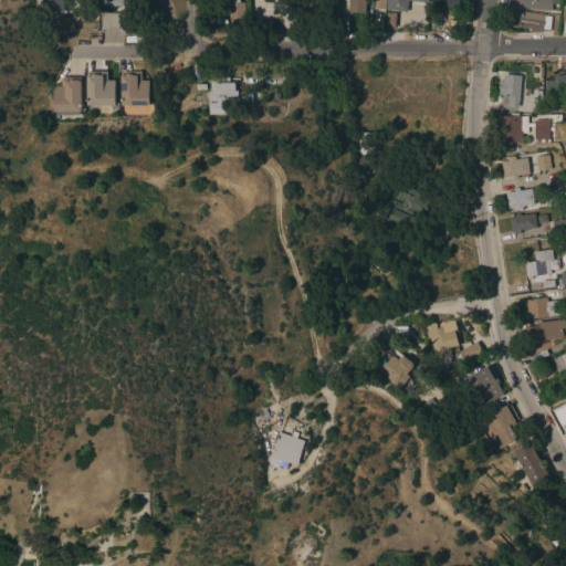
[(63,0),(65,11),(48,14),(46,0),(63,0)]
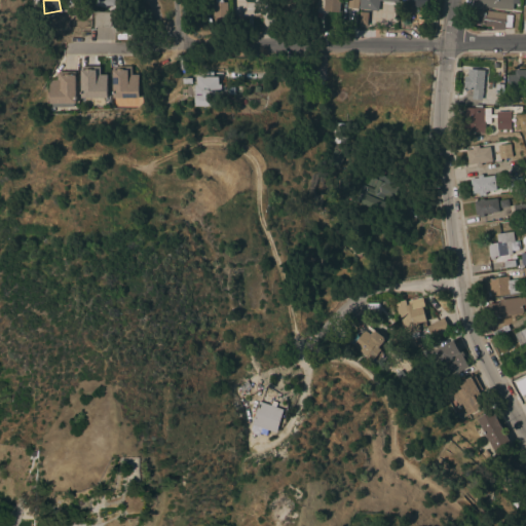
[(221,0),(222,3),(227,3),(226,17),(212,17),(212,3),(215,3),(214,0),(221,0)]
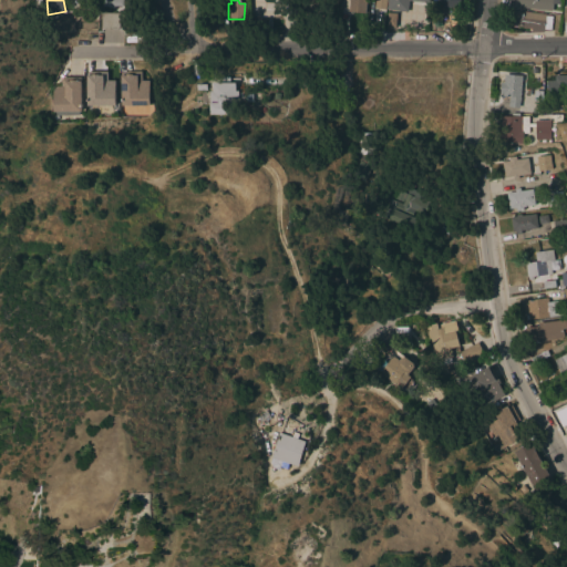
[(348,12),(349,0),(366,0),(364,13),(348,12)]
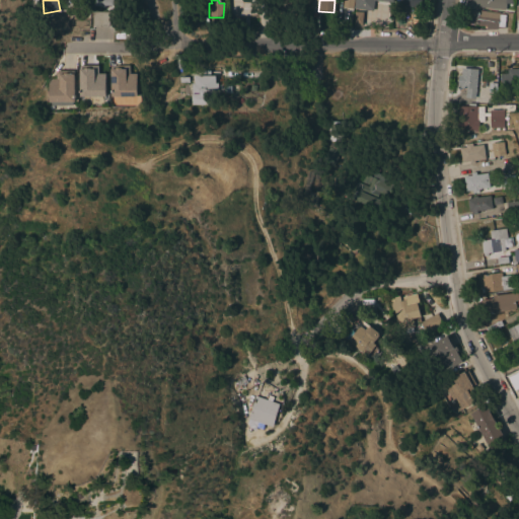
[(353,0),(352,9),(342,8),(343,0),(353,0)]
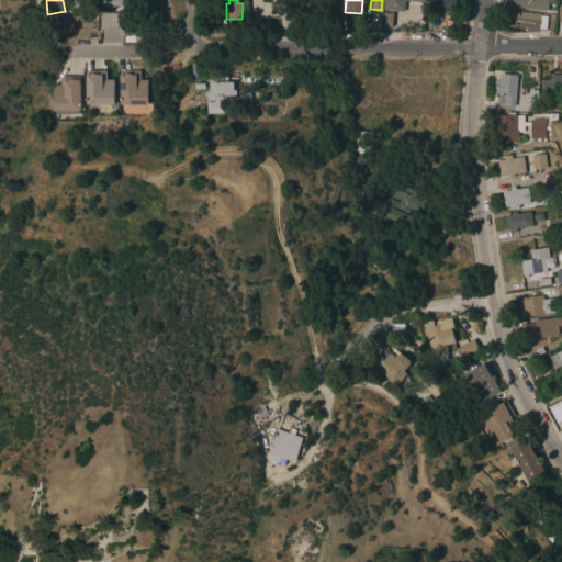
[(426,0),(426,3),(405,1),(403,12),(383,10),(384,0),(426,0)]
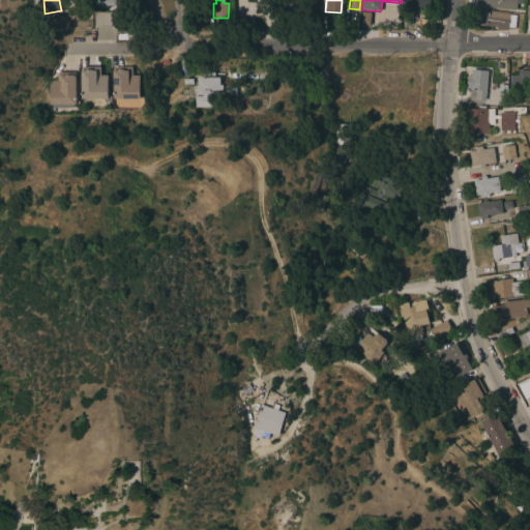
[(433,0),(433,4),(430,4),(430,9),(414,7),(414,6),(410,6),(411,4),(408,4),(408,0),(433,0)]
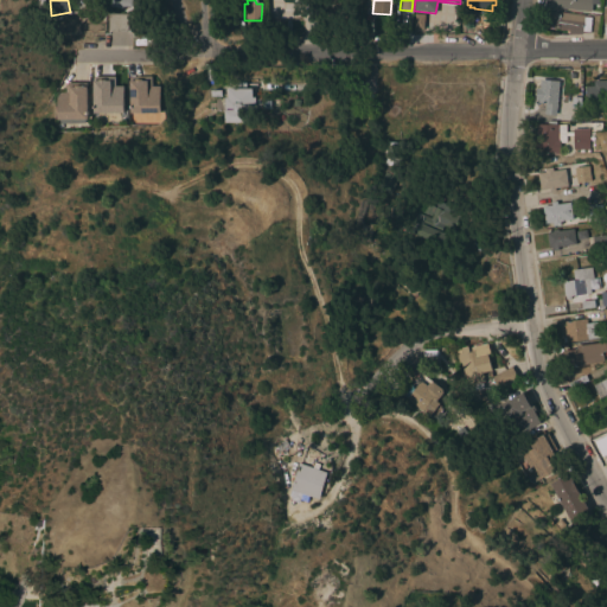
[(545,0),(590,0),(589,12),(545,7),(545,0)]
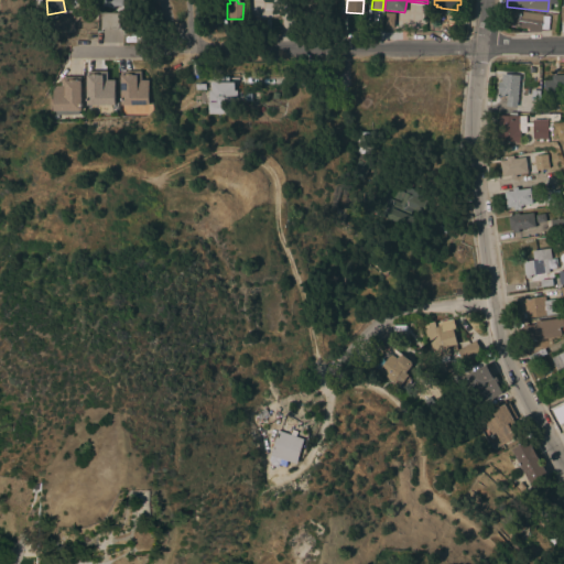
[(506,25),(507,10),(542,14),(542,15),(550,17),(548,31),(540,31),(540,32),(528,32),(529,28),(506,25)]
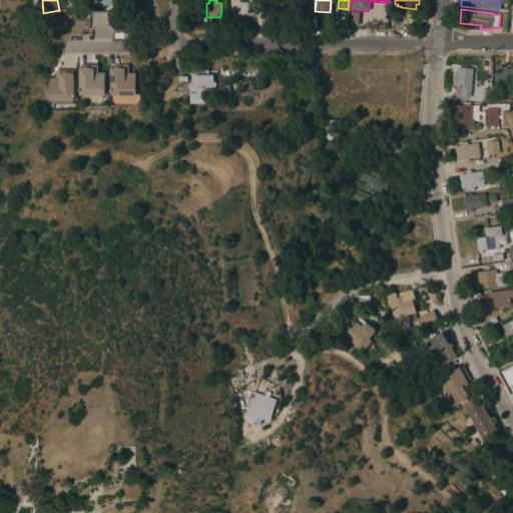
[(107,27),(90,27),(90,11),(108,12),(107,27)]
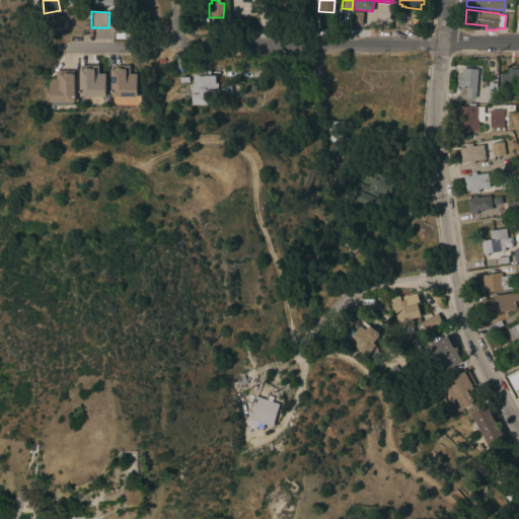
[(362,25),(354,25),(355,12),(363,12),(362,25)]
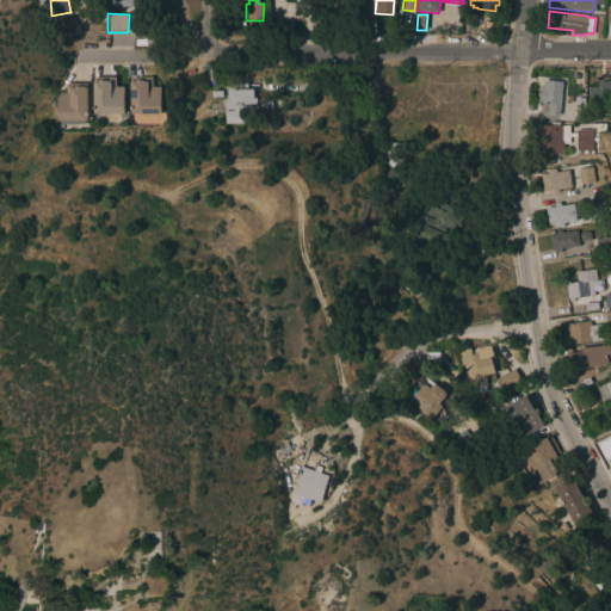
[(115,78),(115,87),(123,87),(123,115),(93,115),(92,78),(115,78)]
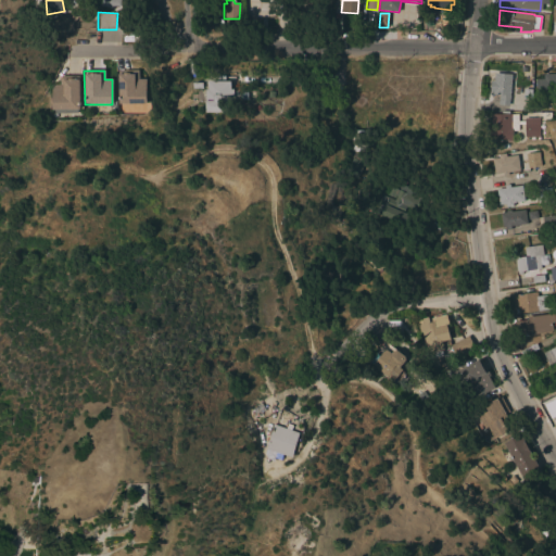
[(138,71),(138,79),(146,79),(146,104),(117,104),(117,71),(138,71)]
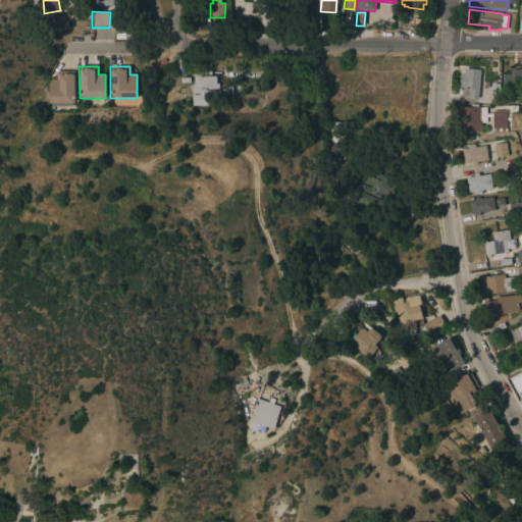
[(480,70),(479,85),(486,85),(485,92),(478,91),(477,100),(468,99),(469,90),(462,89),(462,87),(460,87),(461,76),(463,76),(464,68),(480,70)]
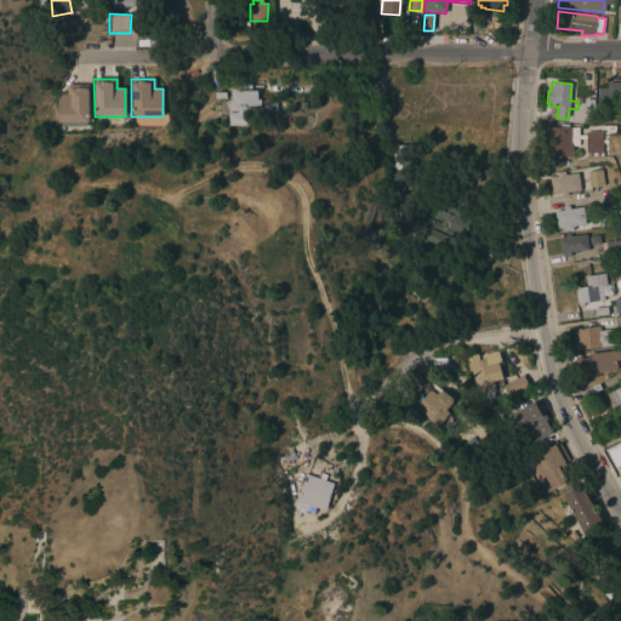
[(620,83),(620,106),(620,110),(599,110),(598,89),(607,89),(607,83),(620,83)]
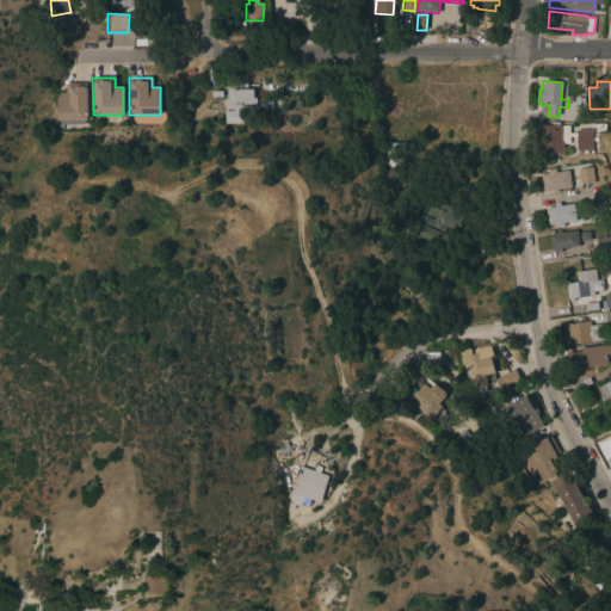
[(87,84),(87,121),(56,121),(56,93),(63,93),(63,84),(87,84)]
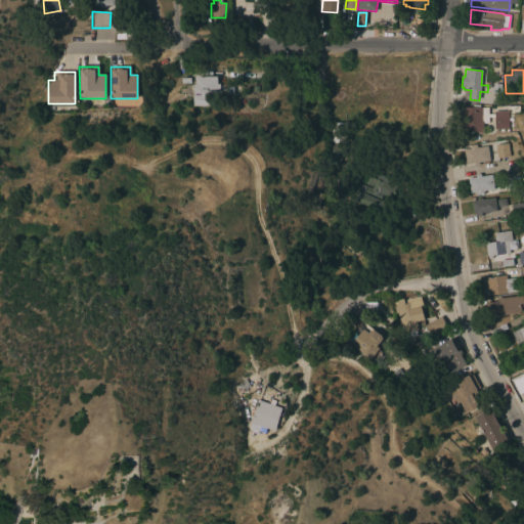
[(193,85),(195,85),(195,77),(204,77),(204,72),(212,72),(212,77),(219,77),(219,96),(208,96),(208,106),(192,106),(193,85)]
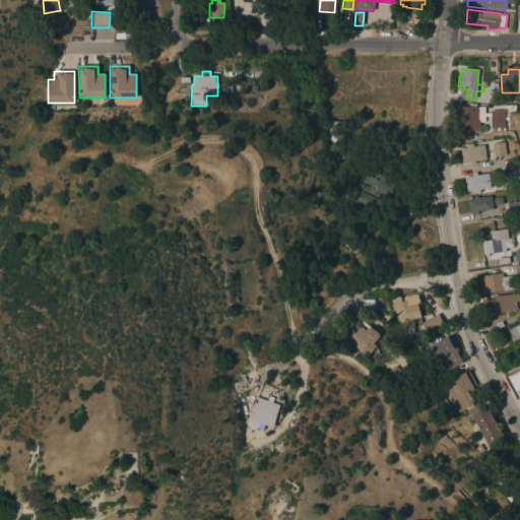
[(496,91),(496,99),(494,99),(494,100),(485,99),(485,91),(496,91)]
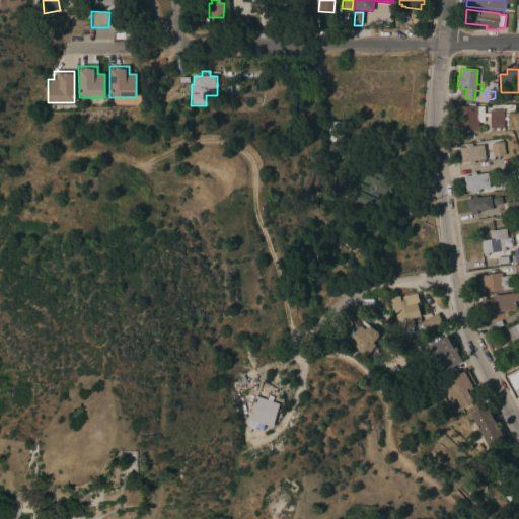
[(456,106),(467,106),(467,105),(475,105),(475,106),(484,106),(484,114),(490,114),(490,110),(503,110),(503,128),(490,128),(490,117),(484,117),(484,122),(477,122),(477,132),(473,132),(473,131),(459,131),(459,132),(456,132),(456,106)]
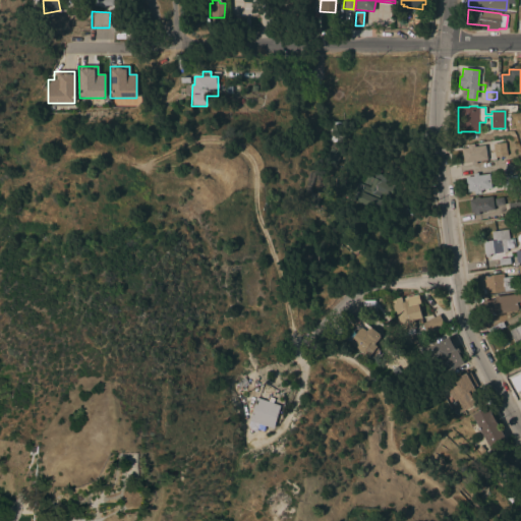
[(344,122),(344,142),(329,142),(329,122),(344,122)]
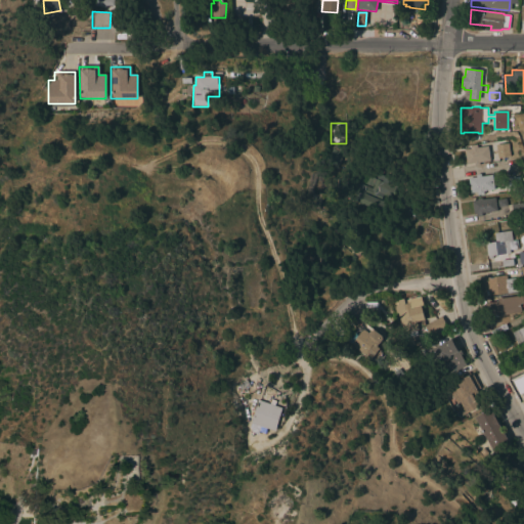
[(495,145),(507,143),(510,157),(497,159),(495,145)]
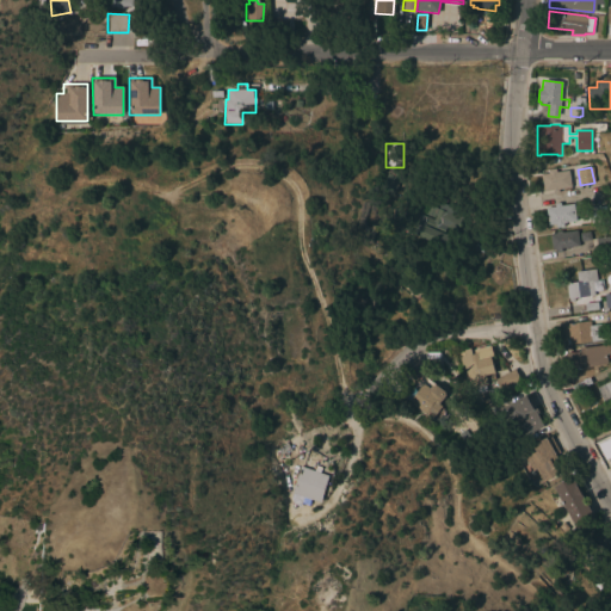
[(548,170),(555,168),(556,173),(568,171),(571,187),(557,190),(559,193),(553,193),(553,191),(543,192),(541,174),(548,173),(548,172),(548,170)]
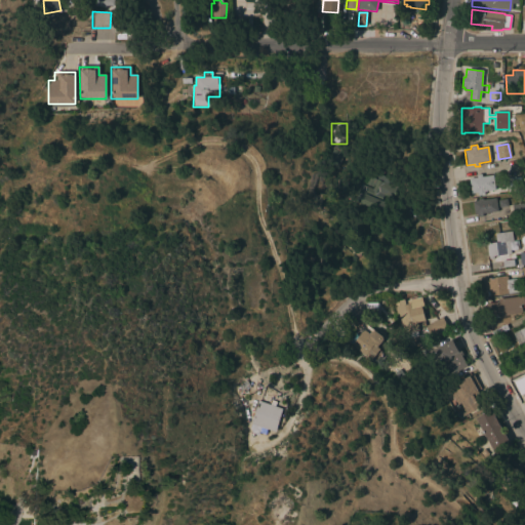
[(342,154),(335,171),(325,166),(332,149),(342,154)]
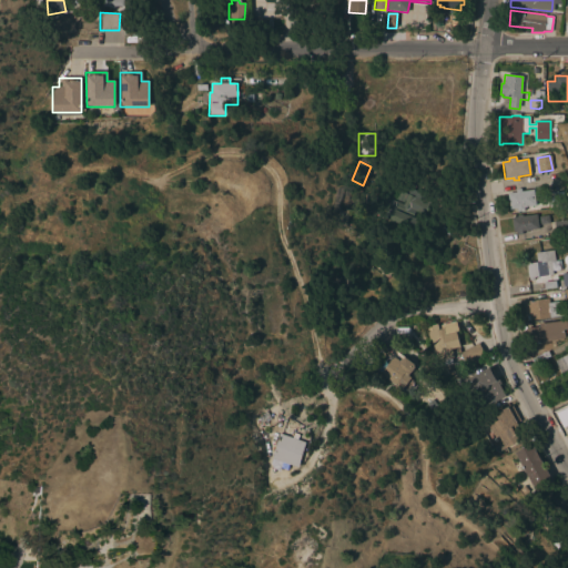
[(432,198),(417,231),(405,226),(403,232),(396,230),(398,224),(388,221),(389,220),(383,216),(389,199),(394,201),(397,191),(407,194),(409,189),(432,198)]
